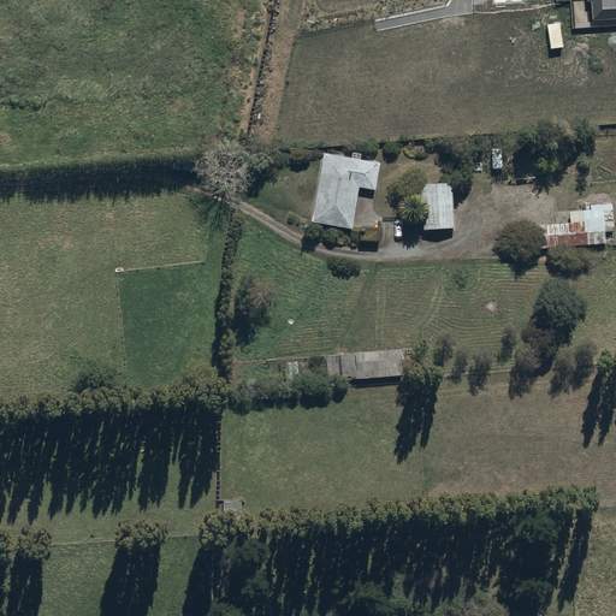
[(615,0),(586,0),(587,4),(592,3),(593,22),(615,21),(615,0)]
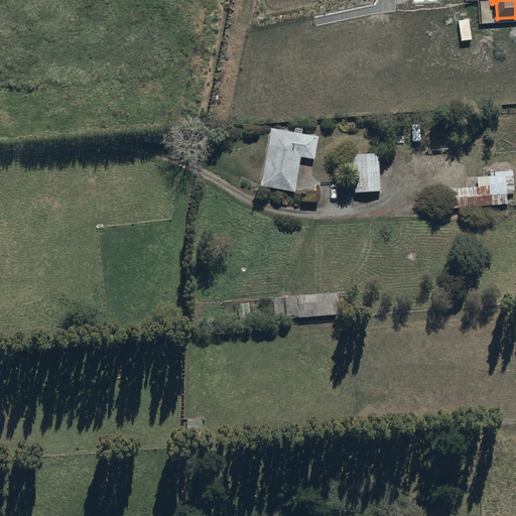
[(313,159),(316,141),(274,134),(264,187),(294,192),(300,157),(313,159)]
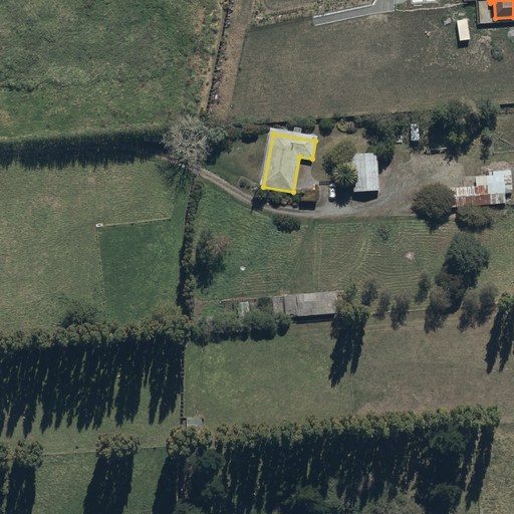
[(376,157),(352,159),(354,195),(379,193),(376,157)]
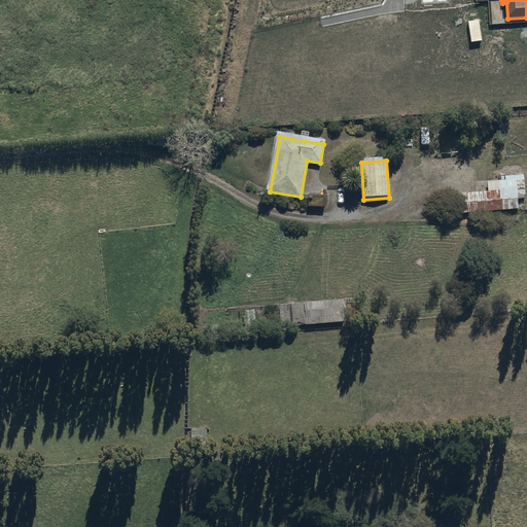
[(523,174),(500,175),(500,179),(486,180),(487,190),(447,192),(448,212),(517,209),(517,198),(524,198),(523,174)]
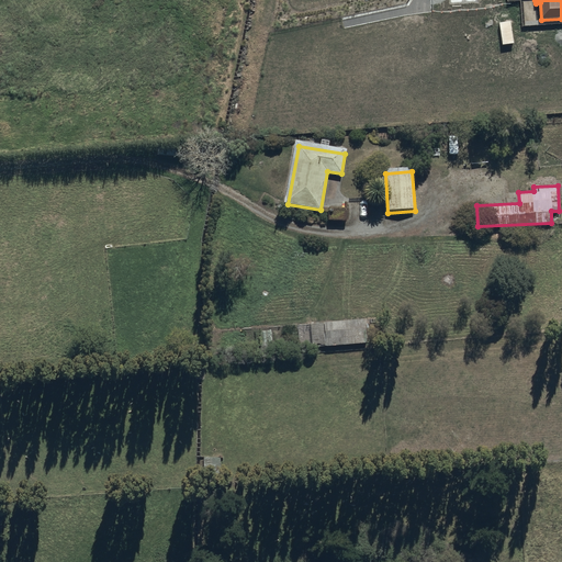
[(363,317),(311,322),(313,346),(366,341),(363,317)]
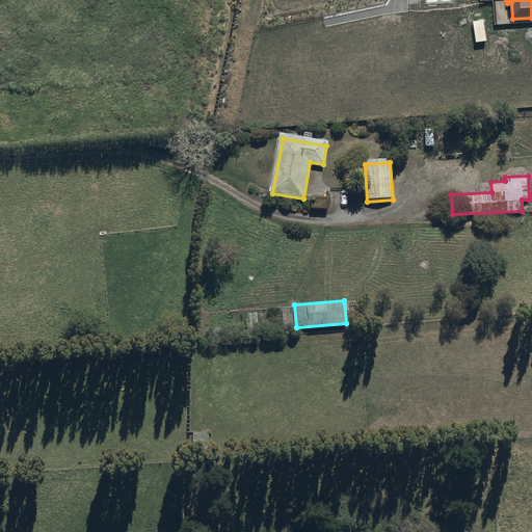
All buildings are outlined.
